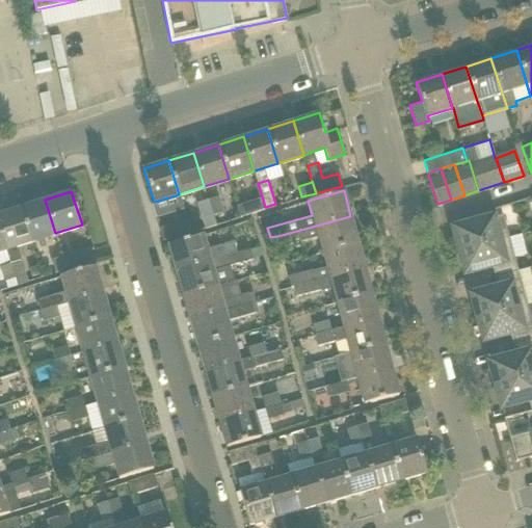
[(212,214),(213,214),(224,210),(219,194),(207,199),(212,214)]
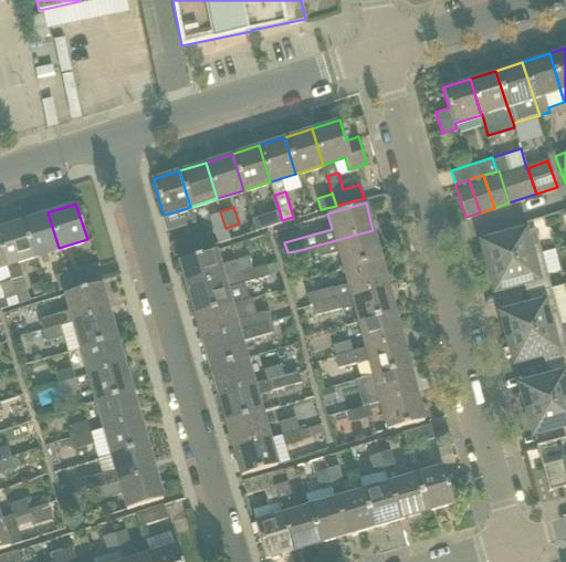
[(257,230),(282,220),(279,209),(252,218),(257,230)]
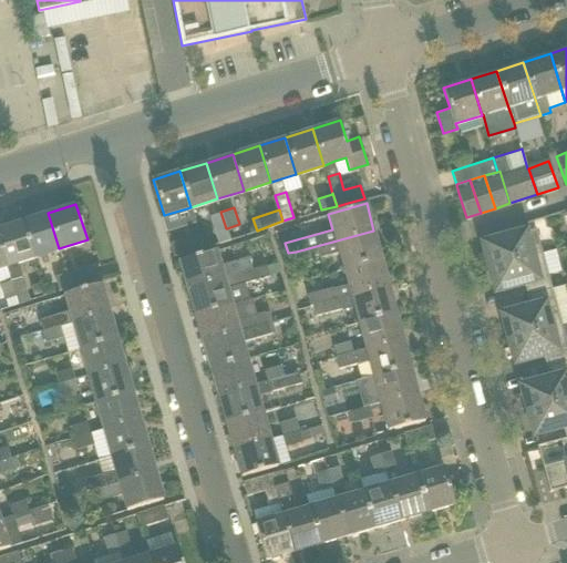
[(226,228),(220,212),(210,214),(219,242),(230,238),(227,228),(226,228)]
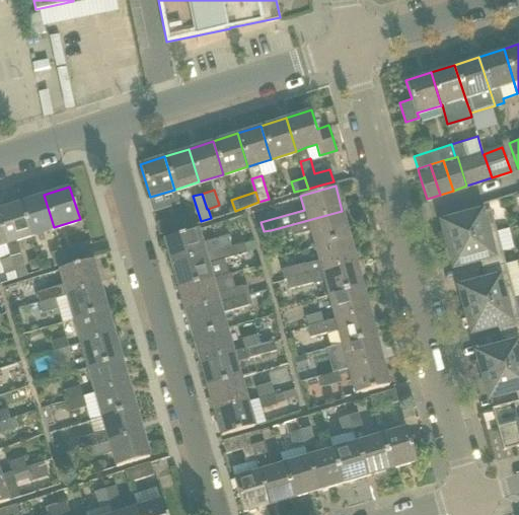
[(30,235),(54,227),(44,195),(19,202),(30,235)]
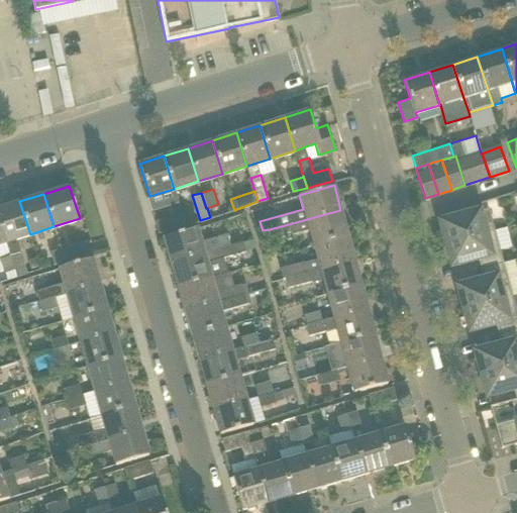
[(20,251),(16,238),(30,234),(19,201),(0,207),(0,223),(5,241),(9,254),(14,269),(15,269),(17,276),(27,273),(21,250),(20,251)]
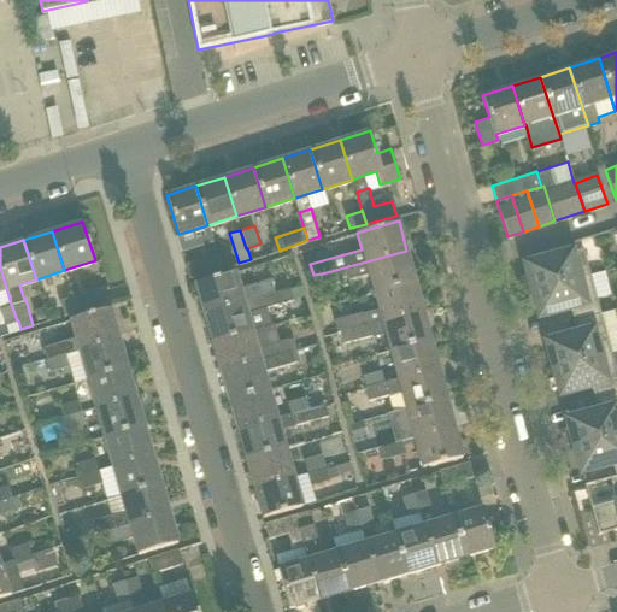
[(591,272),(583,247),(526,263),(533,288),(591,272)]
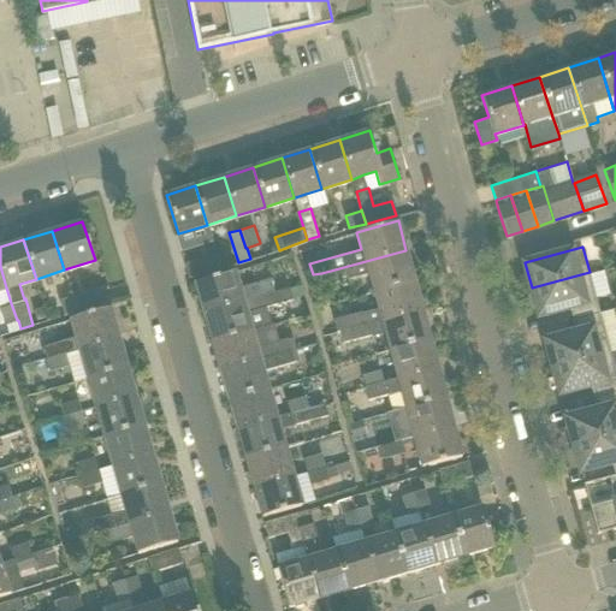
[(324,284),(368,272),(373,291),(414,280),(406,250),(321,273),(324,284)]
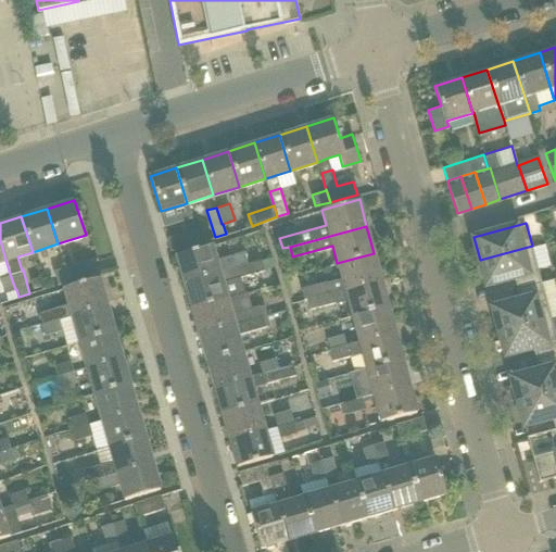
[(166,236),(171,250),(199,241),(194,228),(166,236)]
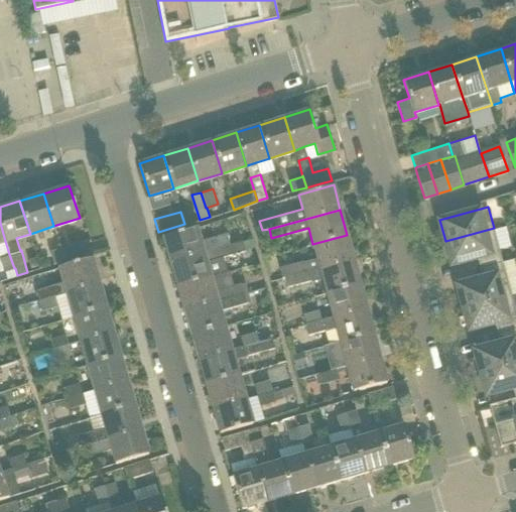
[(215,236),(199,240),(195,227),(163,236),(170,261),(230,244),(228,234),(216,237),(215,236)]
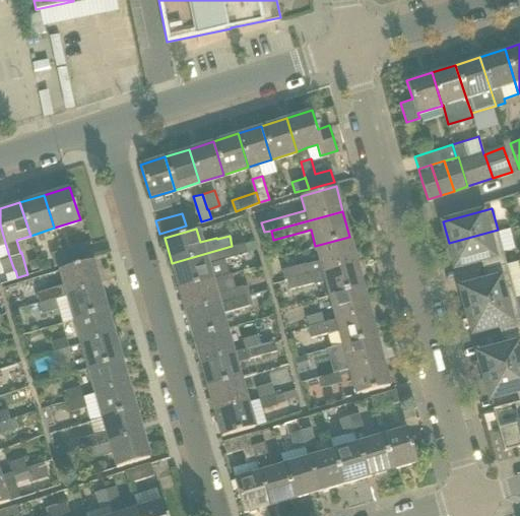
[(506,263),(503,250),(498,230),(449,243),(455,265),(480,258),(483,269),(506,263)]
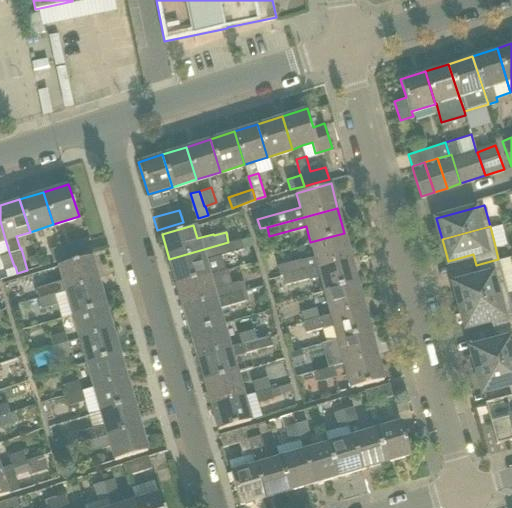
[(310,242),(313,255),(278,264),(280,274),(283,274),(350,257),(344,233),(310,242)]
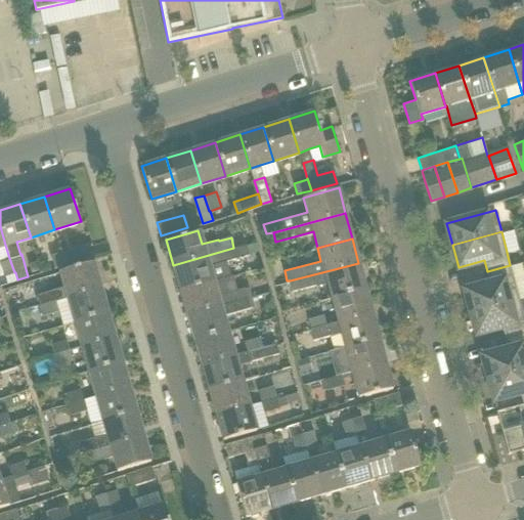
[(66,264),(91,256),(87,244),(61,251),(66,264)]
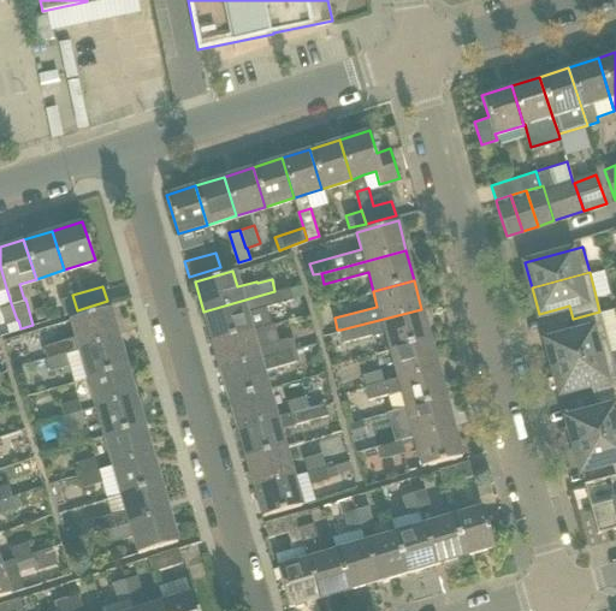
[(250,330),(271,324),(266,306),(292,298),(289,286),(274,291),(203,312),(212,340),(250,330)]
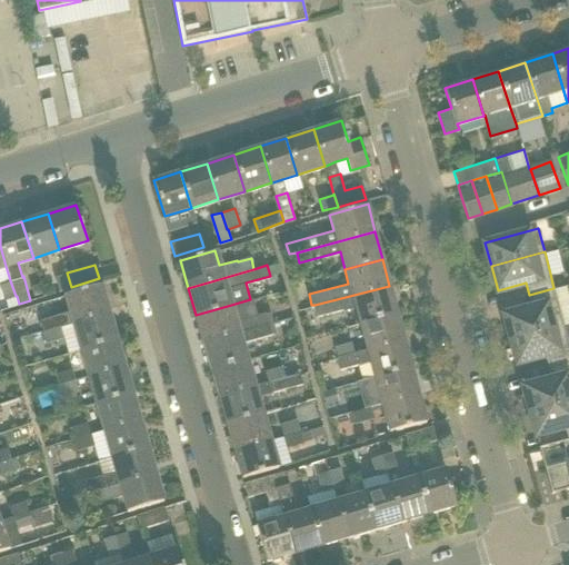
[(59,290),(71,287),(67,273),(55,277),(59,290)]
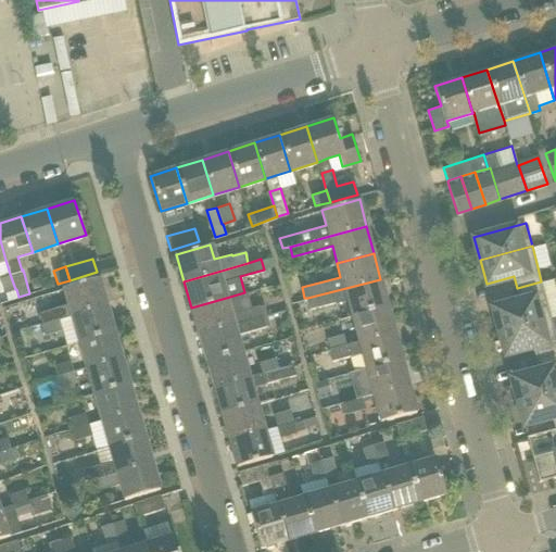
[(0,277),(4,292),(15,289),(10,274),(0,277)]
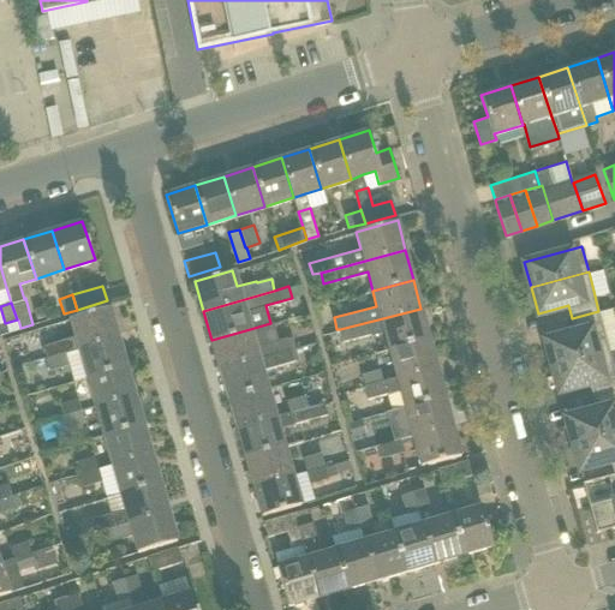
[(47,315),(45,305),(34,308),(37,318),(47,315)]
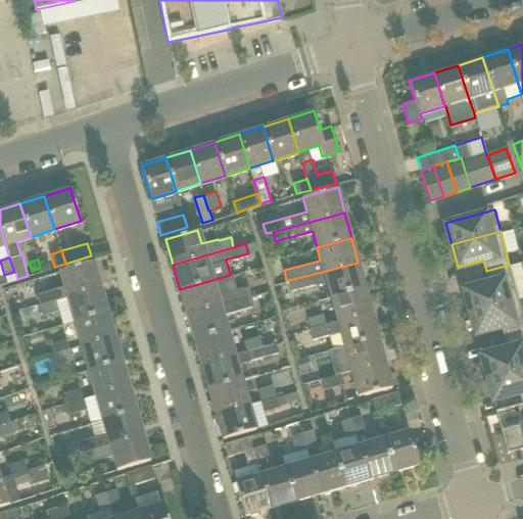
[(100,286),(93,261),(59,270),(64,286),(37,293),(40,303),(55,298),(55,299),(66,295),(100,286)]
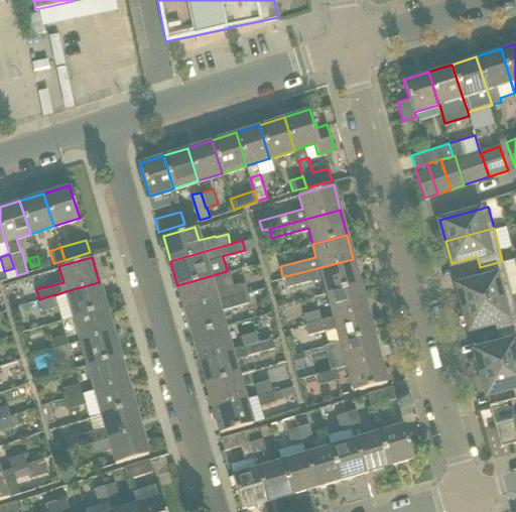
[(287,285),(321,277),(326,292),(360,283),(353,259),(285,276),(287,285)]
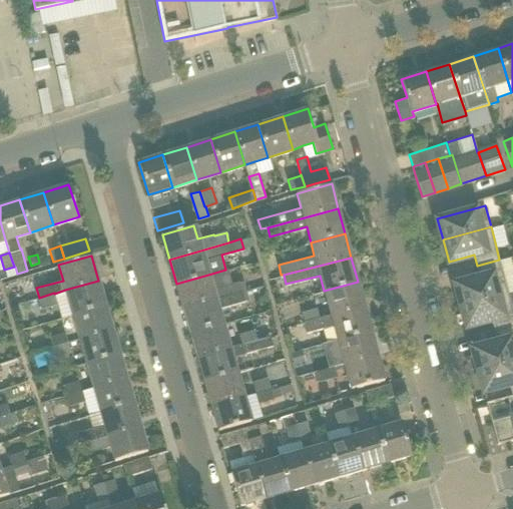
[(480,276),(454,283),(460,305),(508,292),(499,260),(477,266),(480,276)]
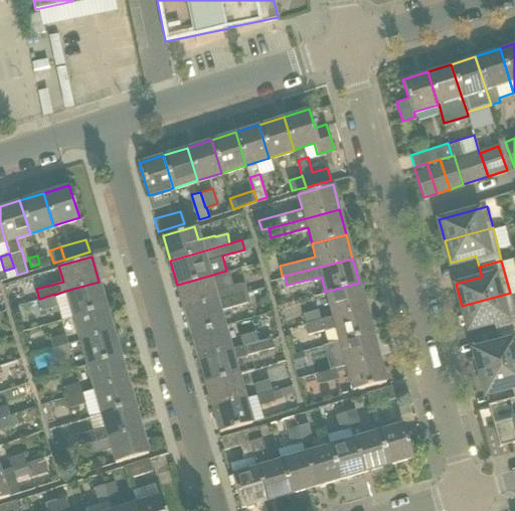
[(241,283),(213,290),(209,276),(177,285),(184,310),(243,292),(241,283)]
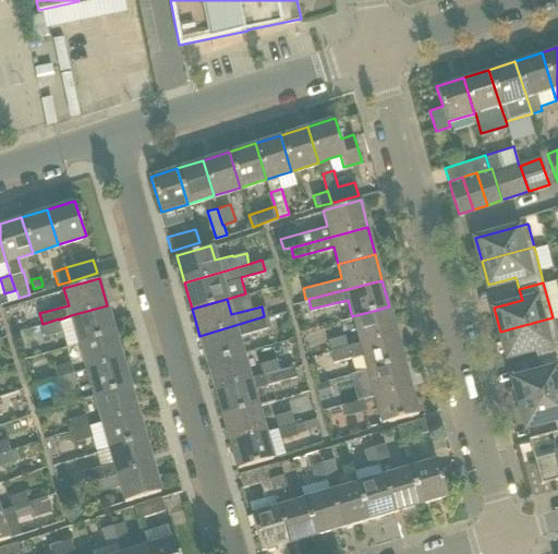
[(114,330),(107,305),(71,315),(79,341),(114,330)]
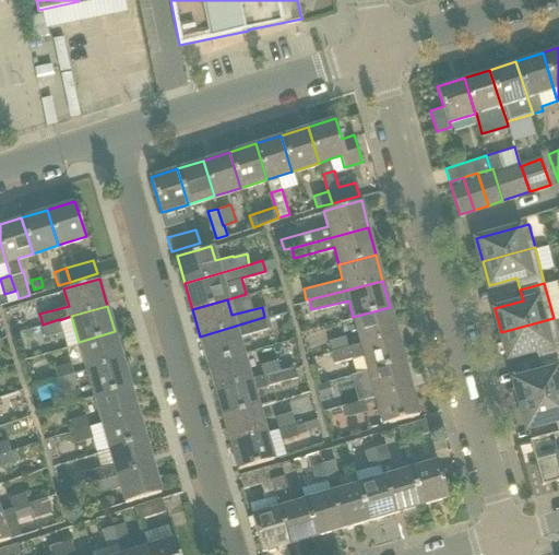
[(397,334),(390,307),(353,317),(359,342),(360,344),(397,334)]
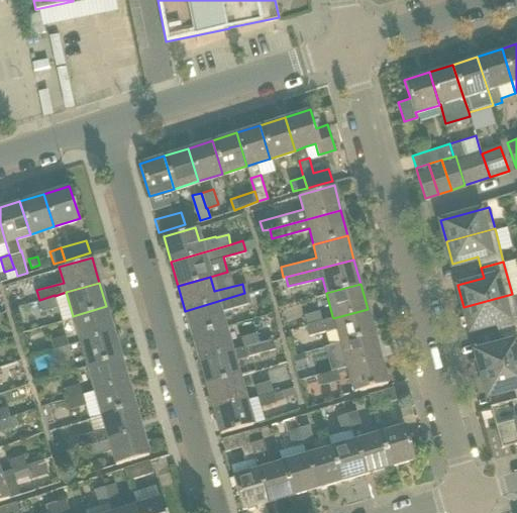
[(224,325),(220,311),(247,303),(244,293),(185,311),(192,335),(224,325)]
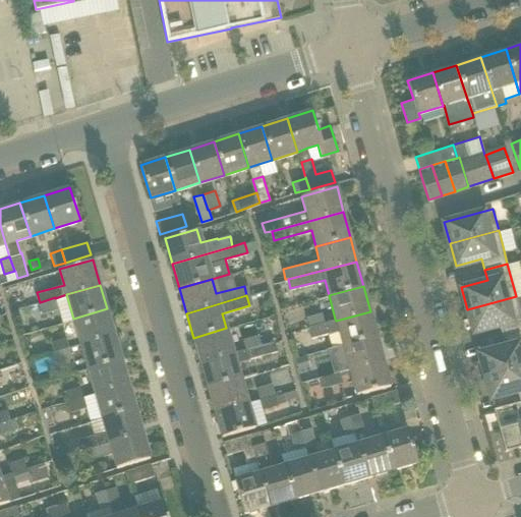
[(467,309),(473,332),(499,325),(502,335),(520,330),(520,313),(516,296),(467,309)]
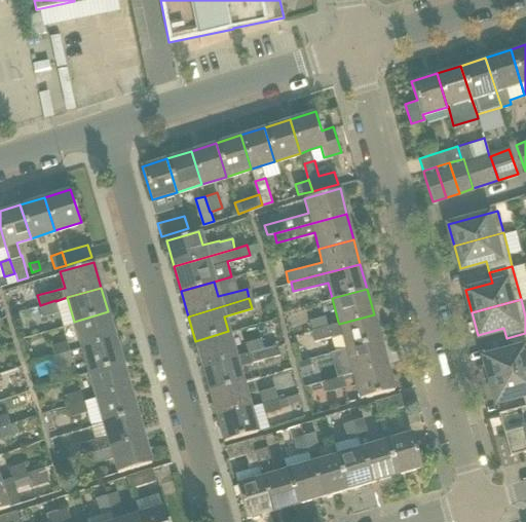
[(59,311),(55,301),(55,300),(40,305),(42,315),(59,311)]
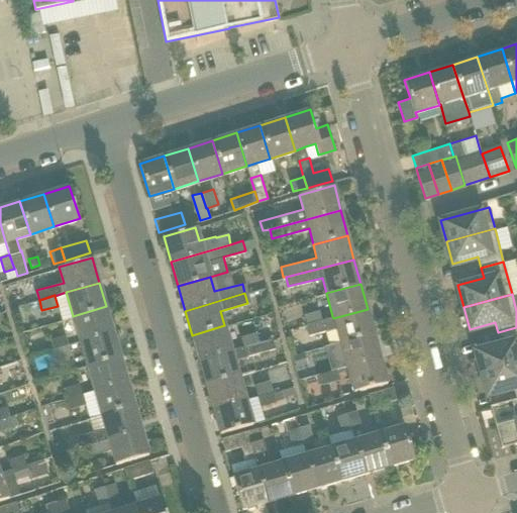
[(80,340),(113,331),(106,306),(73,316),(80,340)]
